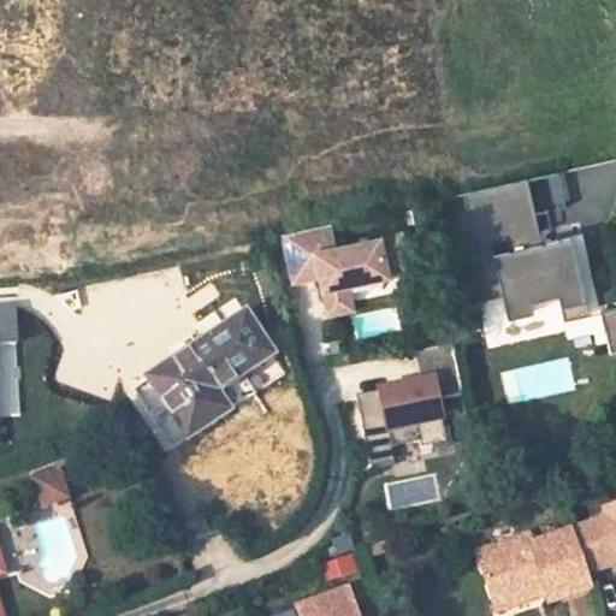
[(528,178),(463,193),(478,258),(469,260),(479,301),(503,295),(508,318),(534,313),(532,301),(558,295),(564,321),(591,314),(573,237),(531,246),(527,235),(540,231),(528,178)]
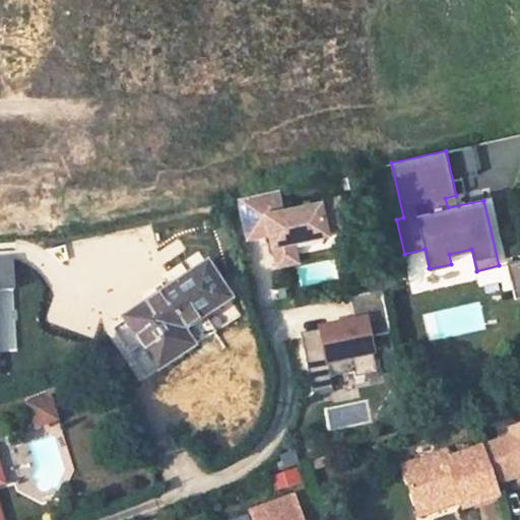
[(278,190),(240,198),(248,238),(270,233),(277,265),(298,261),(293,240),(346,229),(339,196),(283,209),(278,190)]
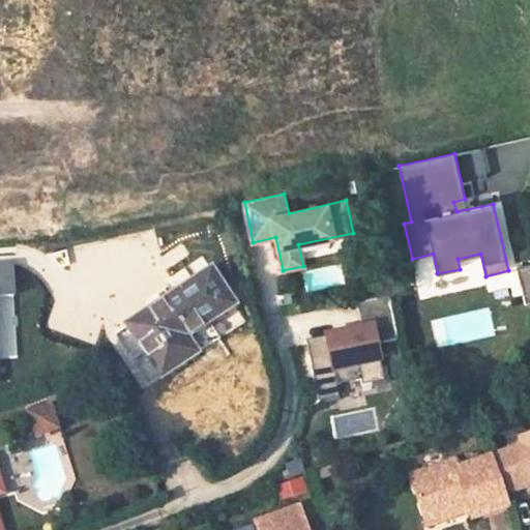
[(529,264),(517,267),(526,306),(529,304),(529,264)]
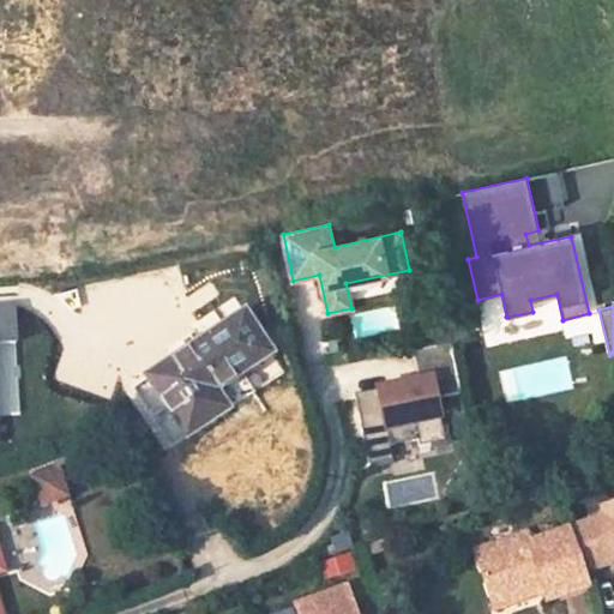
[(0,344),(16,344),(13,308),(0,308),(0,344)]
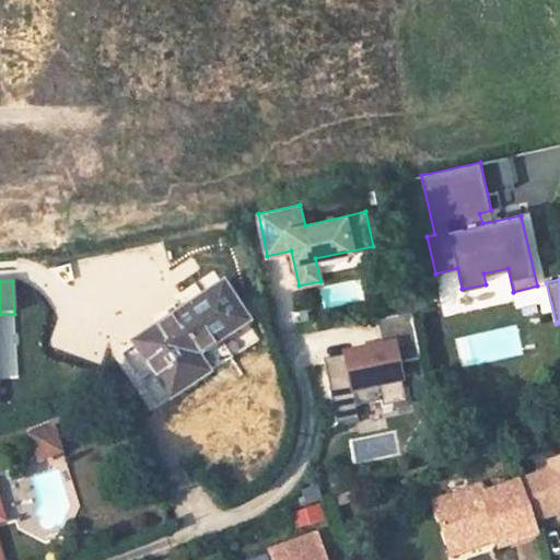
[(221,340),(247,322),(221,284),(133,342),(171,399),(208,373),(198,358),(221,340)]
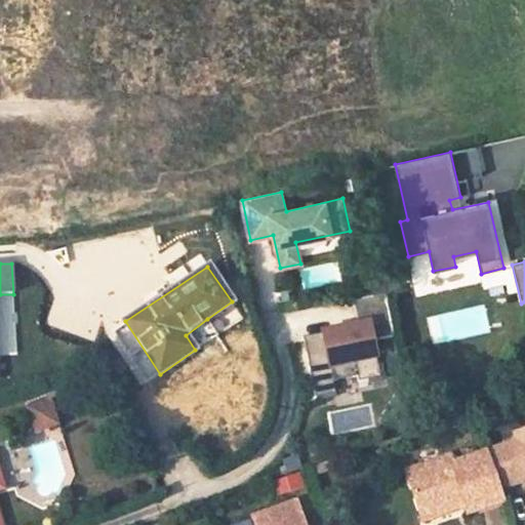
[(359,326),(304,336),(316,398),(335,394),(333,381),(357,377),(358,382),(380,378),(373,342),(394,338),(385,291),(353,297),(359,326)]
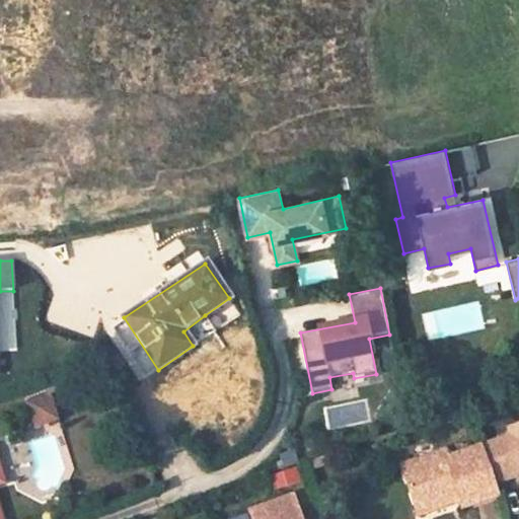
[(197,351),(218,337),(205,315),(183,331),(193,346),(197,351)]
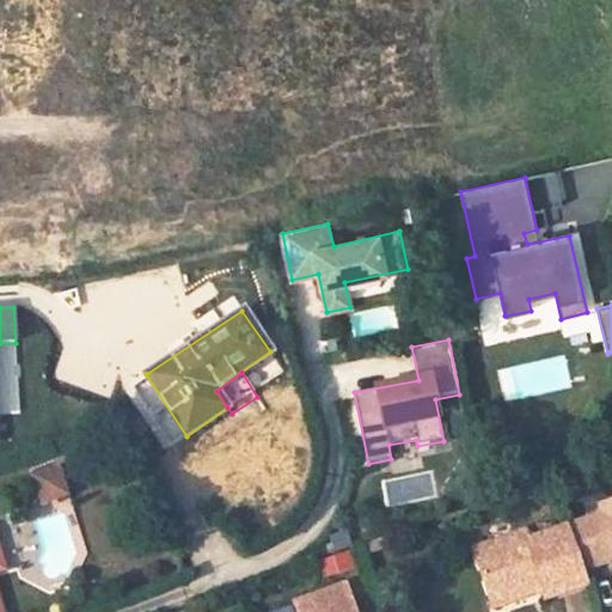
[(34,506),(63,499),(55,464),(25,471),(34,506)]
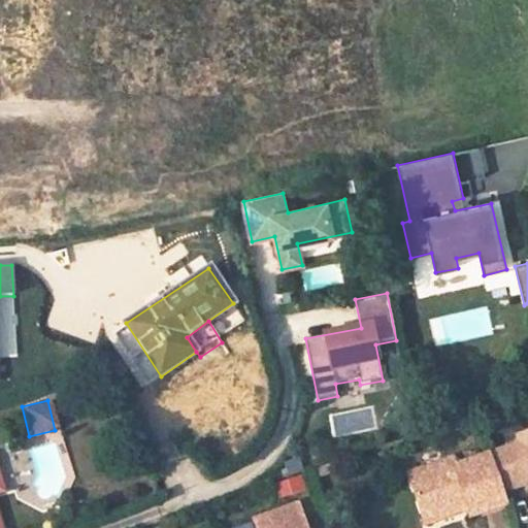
[(527,433),(518,437),(521,444),(456,467),(454,460),(409,475),(424,518),(465,504),(467,510),(469,517),(505,503),(501,492),(527,483),(527,433)]
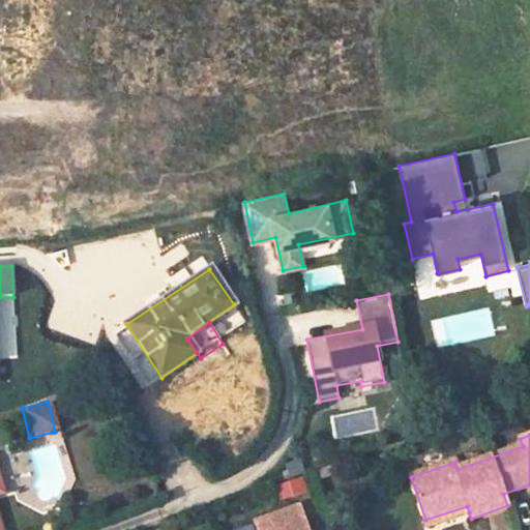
[(425,520),(428,526),(469,512),(467,506),(425,520)]
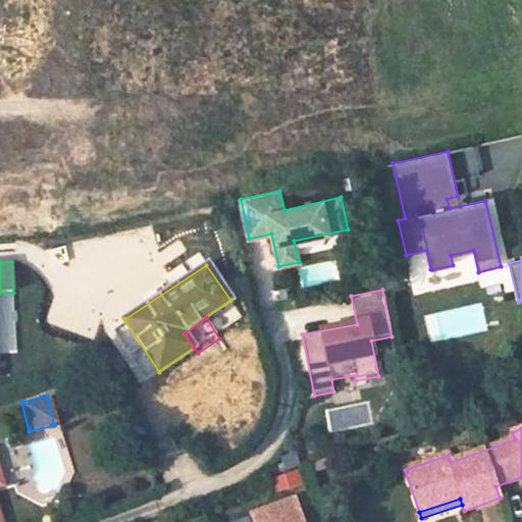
[(302,521),(295,501),(252,516),(254,521),(302,521)]
